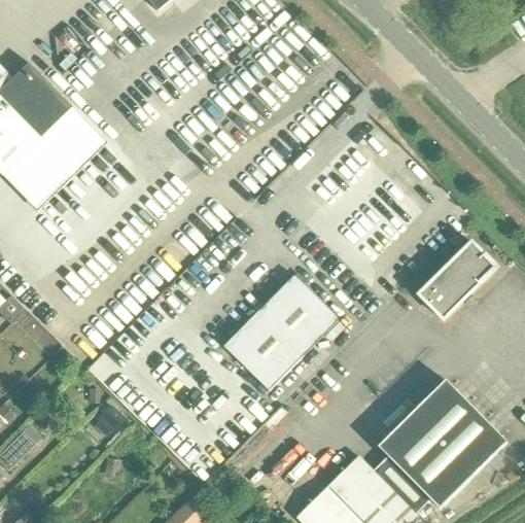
[(147,0),(156,10),(168,0),(147,0)]
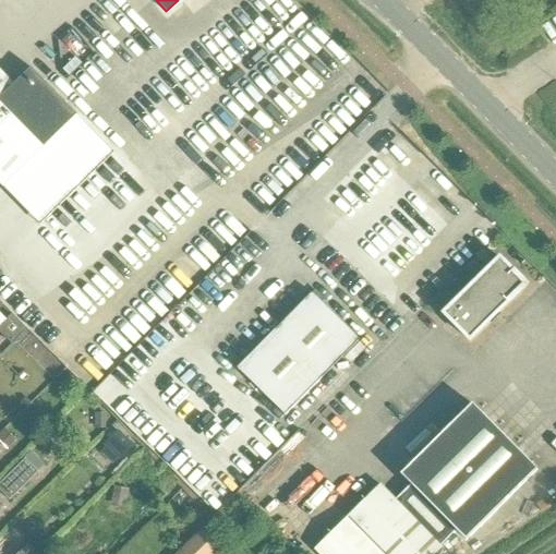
[(0,184),(1,185),(75,112),(29,65),(12,83),(27,98),(0,124),(0,184)]
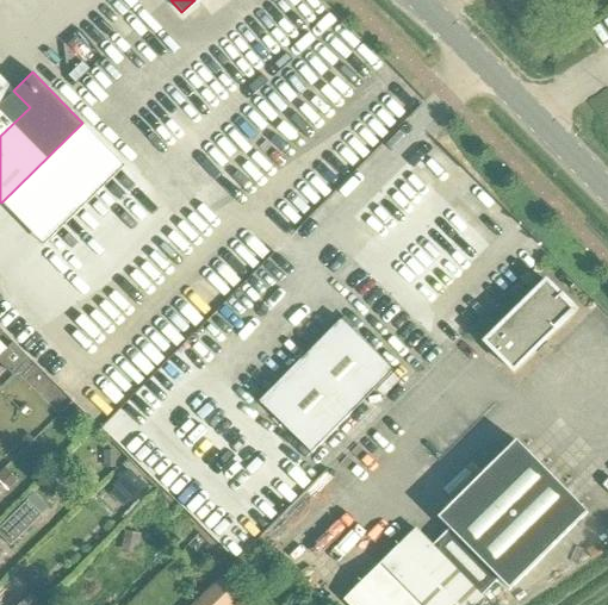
[(13,91),(0,76),(0,136),(30,107),(13,91)]
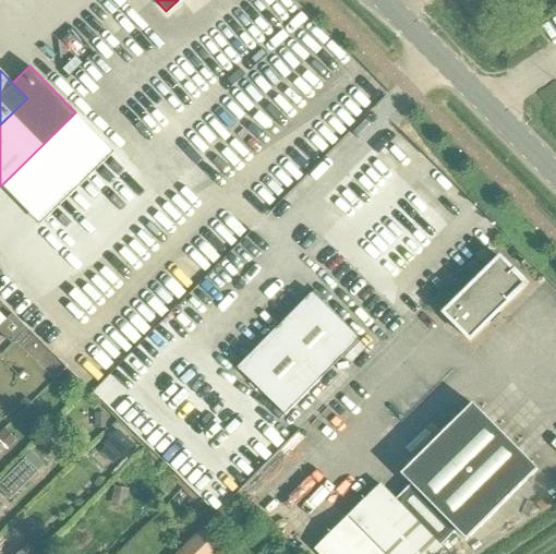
[(468,338),(524,281),(497,255),(440,311),(468,338)]
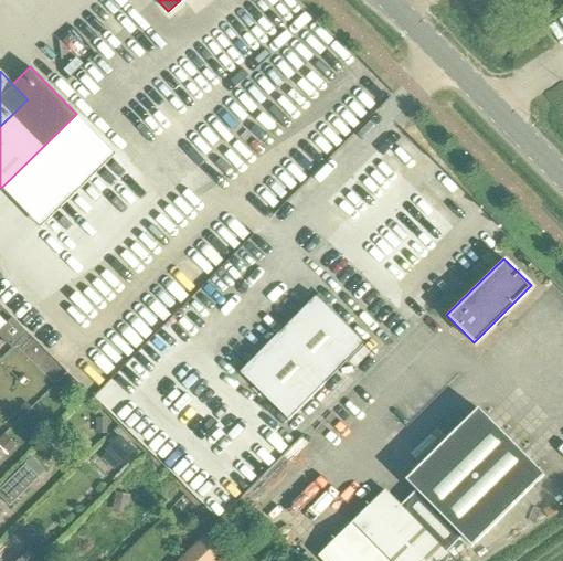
[(287,417),(362,341),(314,294),(238,370),(287,417)]
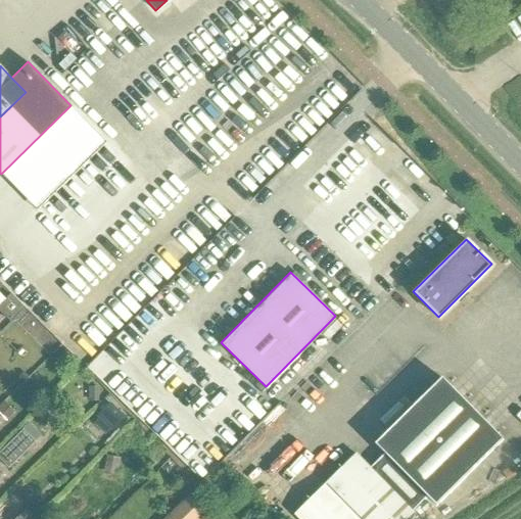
[(299,518),(403,518),(413,510),(411,509),(425,494),(434,503),(501,437),(440,376),(374,442),(383,452),(369,466),(354,452),(292,512),(299,518)]
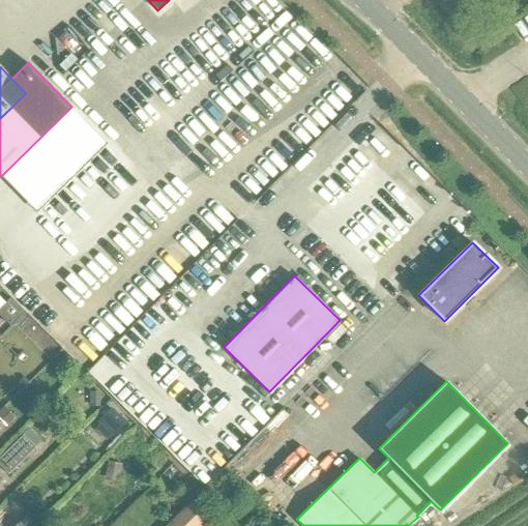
[(88,404),(98,404),(98,389),(88,389),(88,404)]
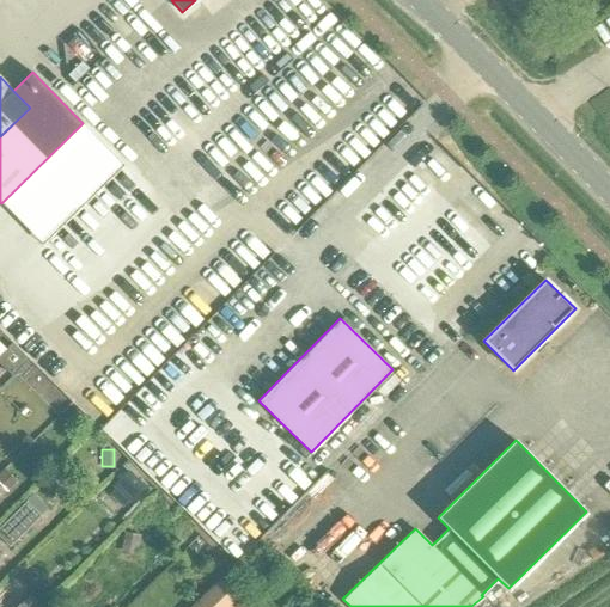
[(0,483),(6,490),(17,479),(5,467),(0,471),(0,483)]
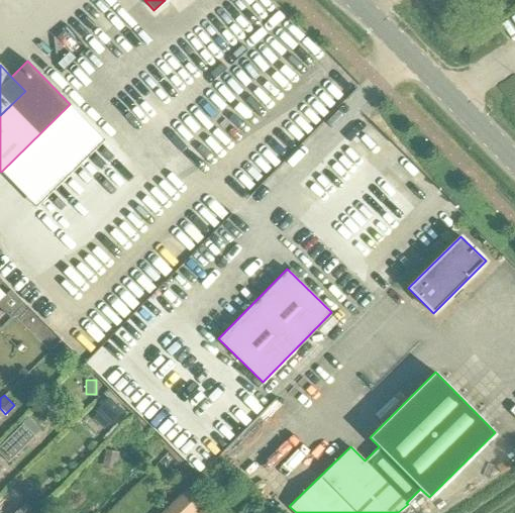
[(0,452),(7,460),(33,434),(21,422),(0,442),(0,452)]
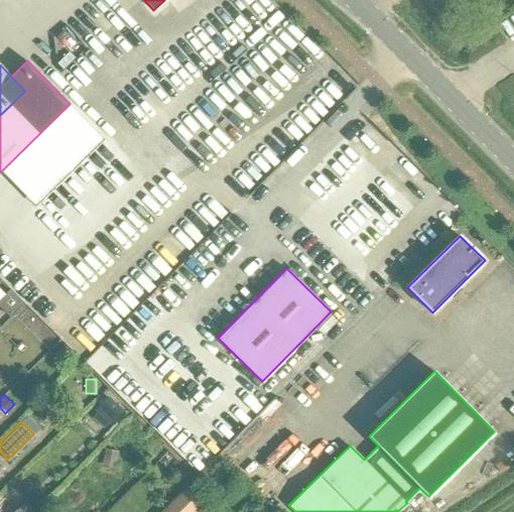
[(114,467),(117,449),(103,446),(100,465),(114,467)]
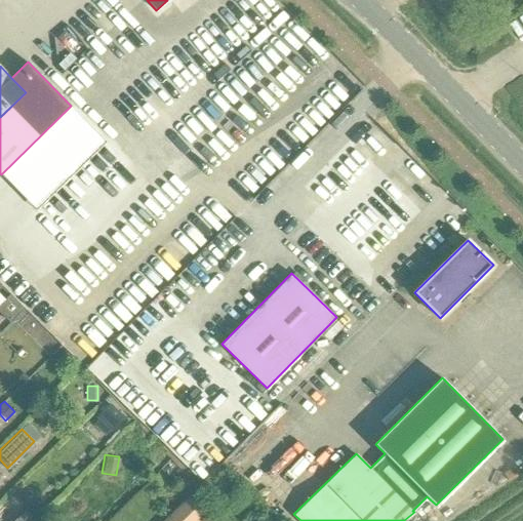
[(10,520),(33,520),(35,519),(24,509),(10,520)]
